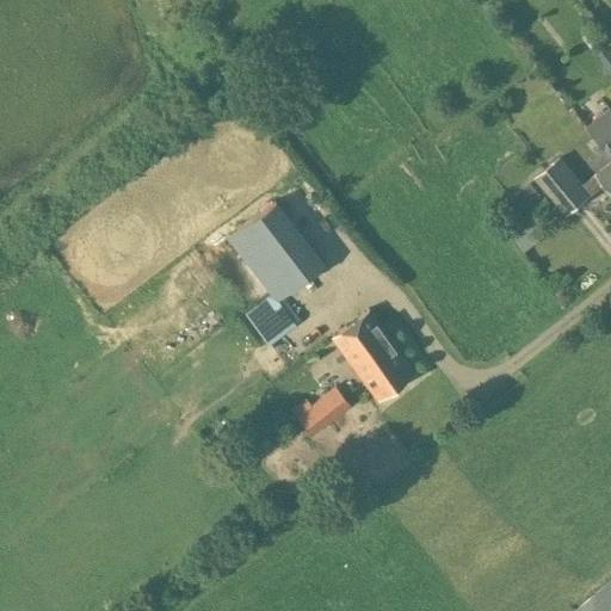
[(610,41),(597,53),(610,69),(610,41)]
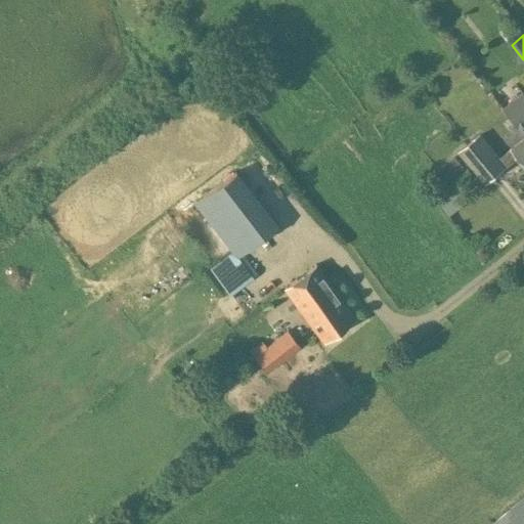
[(523,93),(503,107),(517,127),(523,134),(523,93)]
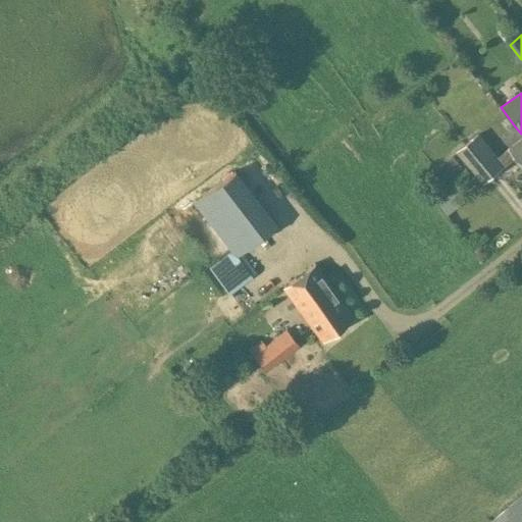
[(521,139),(510,149),(499,157),(479,134),(456,152),(483,185),(516,157),(521,164),(521,139)]
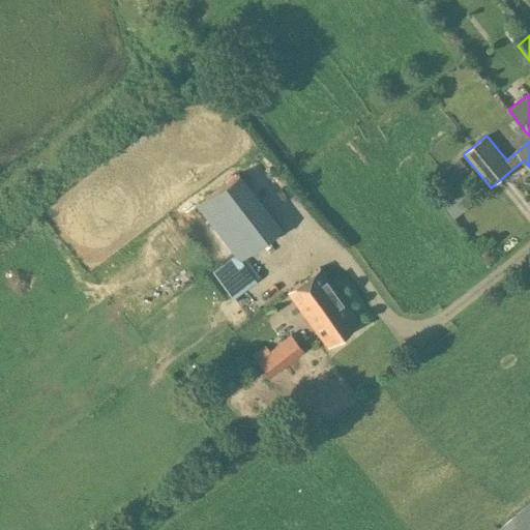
[(442,173),(451,185),(469,171),(460,159),(442,173)]
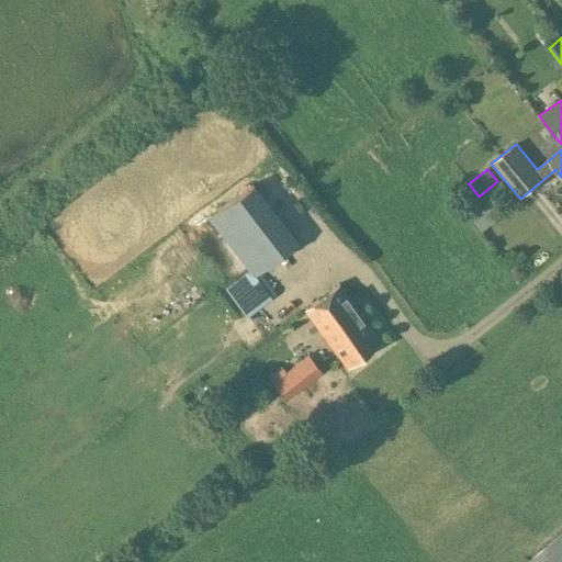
[(270,298),(255,277),(299,243),(254,183),(208,218),(248,271),(225,288),(246,316),(270,298)]
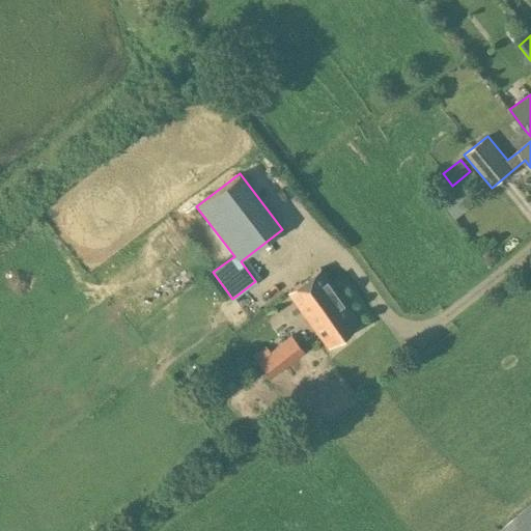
[(453,215),(471,207),(465,191),(447,198),(453,215)]
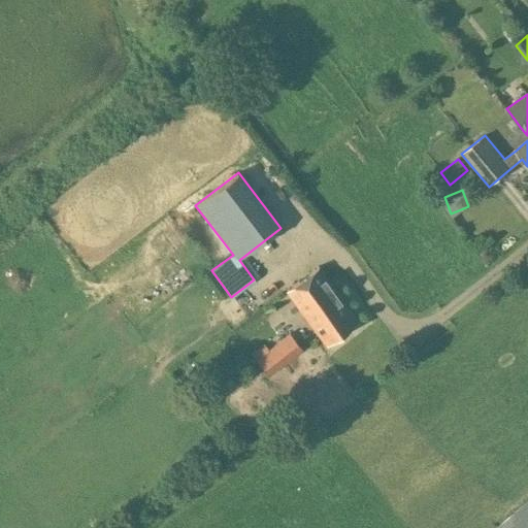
[(305,319),(337,295),(318,268),(286,292),(305,319)]
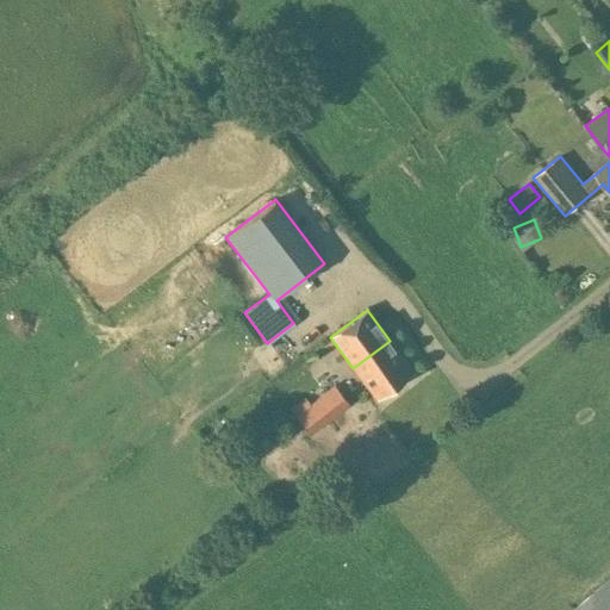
[(414,372),(390,341),(353,368),(375,399),(414,372)]
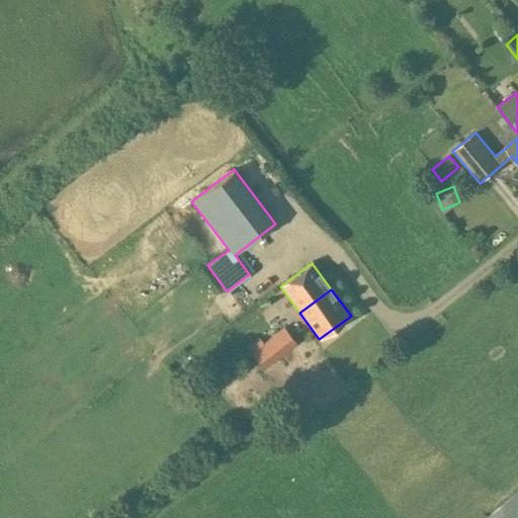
[(264,368),(296,344),(284,327),(251,352),(264,368)]
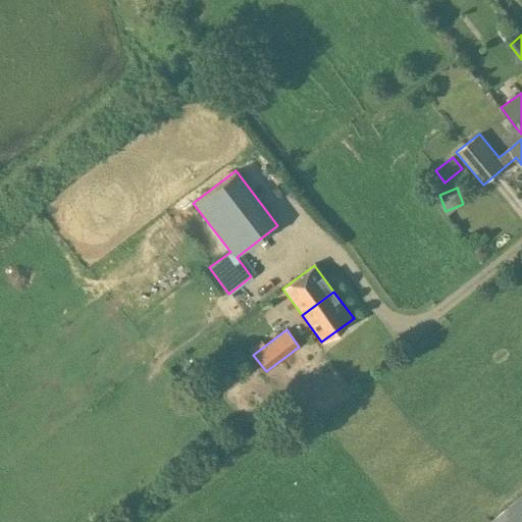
[(521,521),(521,494),(489,521),(521,521)]
